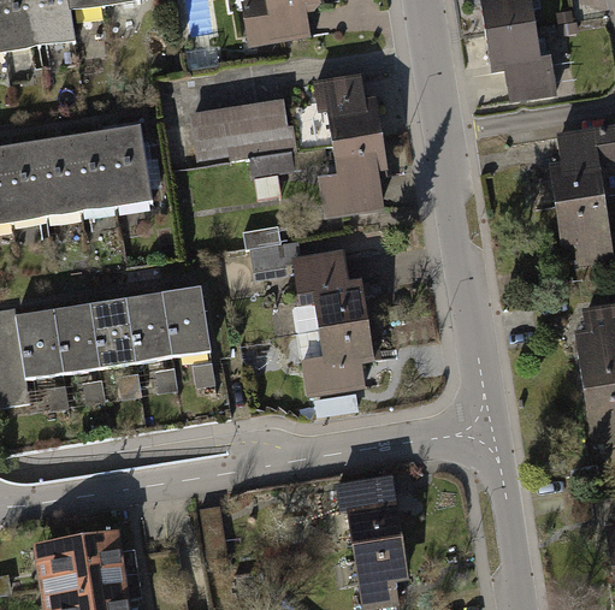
[(0,0),(0,36),(3,52),(37,47),(30,0),(0,0)]
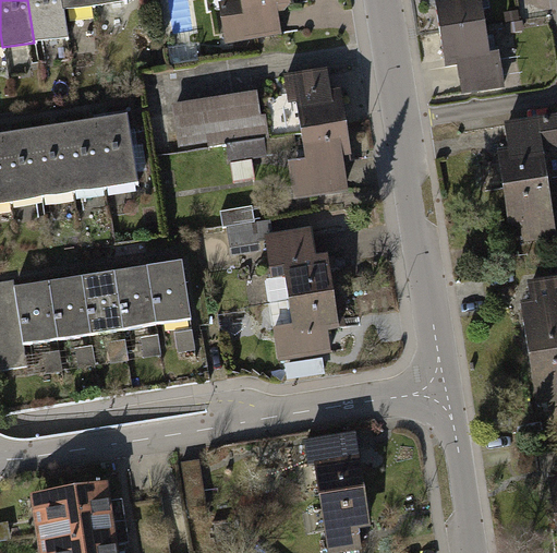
[(27,0),(34,43),(65,37),(61,9),(60,0),(27,0)]
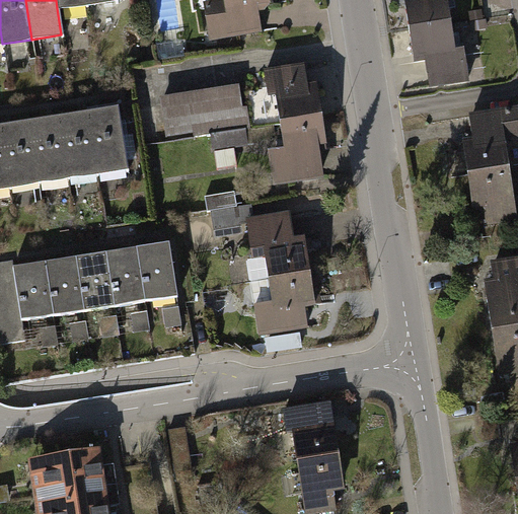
[(88,3),(87,0),(56,0),(57,8),(88,3)]
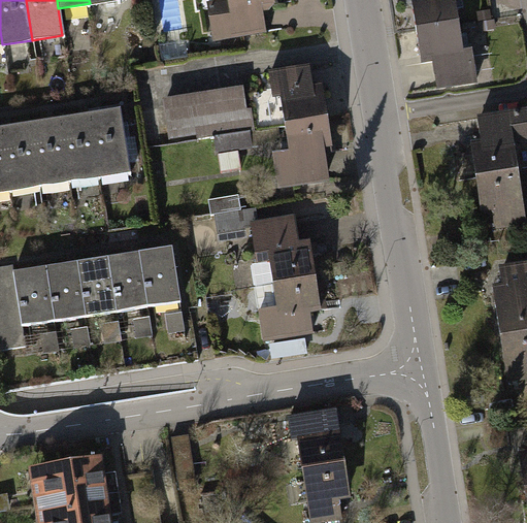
[(209,0),(215,41),(263,35),(260,10),(273,9),(272,0),(209,0)]
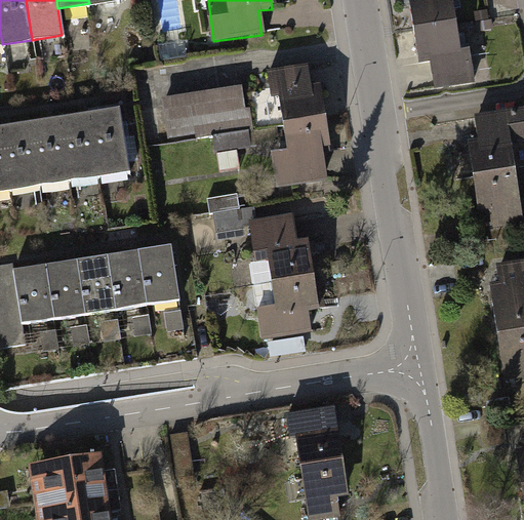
[(409,0),(414,26),(456,18),(453,0),(409,0)]
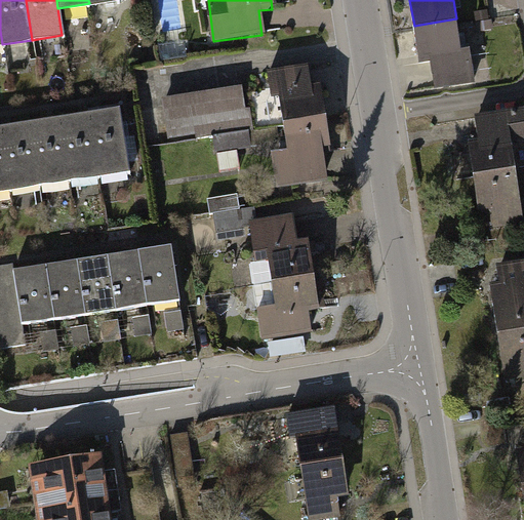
[(456,18),(414,26),(419,63),(432,61),(436,84),(476,78),(471,41),(460,43),(456,18)]
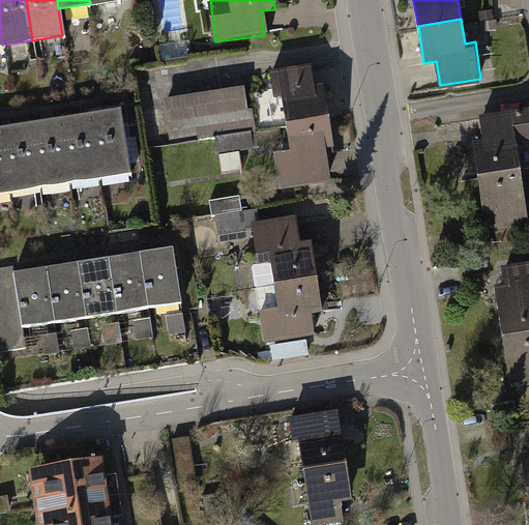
[(288,122),(327,116),(323,81),(312,82),(309,63),(267,69),(271,94),(284,92),(288,122)]
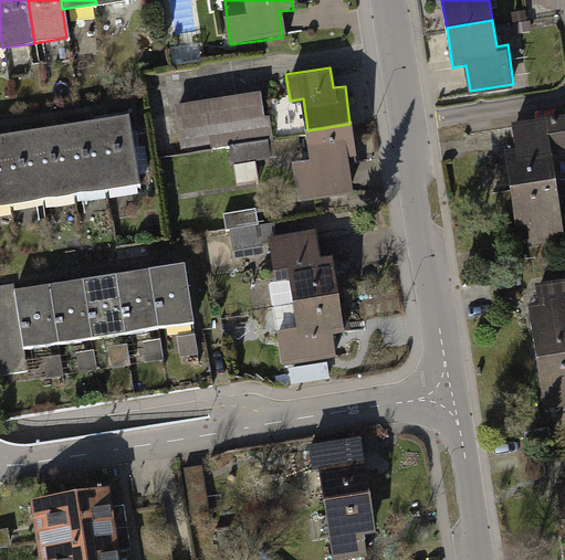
[(269,129),(263,91),(174,105),(180,144),(230,136),(269,129)]
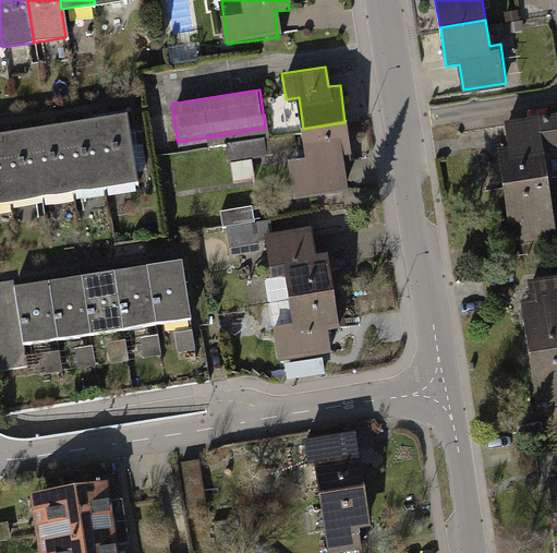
[(504,184),(547,177),(543,148),(556,145),(556,120),(555,110),(503,119),(507,146),(498,147),(504,184)]
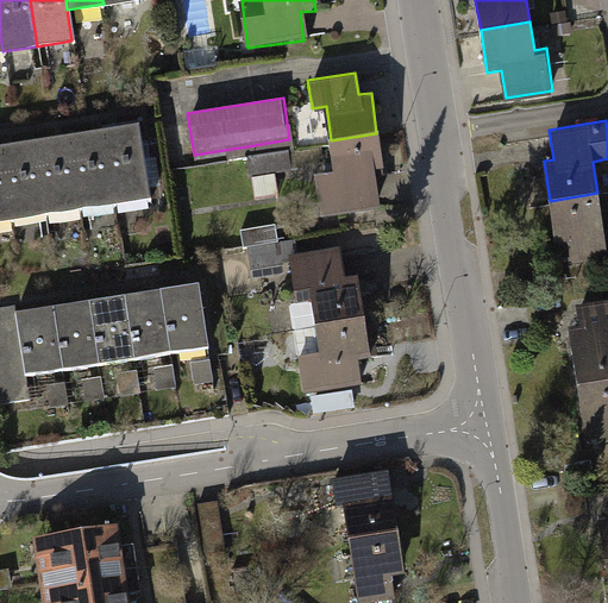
[(154,196),(142,124),(107,129),(118,202),(154,196)]
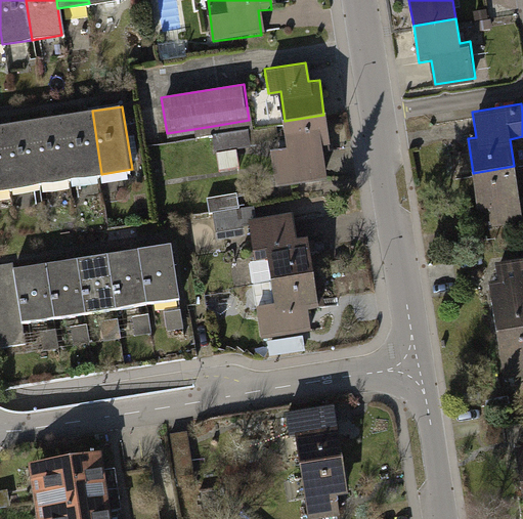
[(101,174),(92,111),(61,116),(71,178),(101,174)]
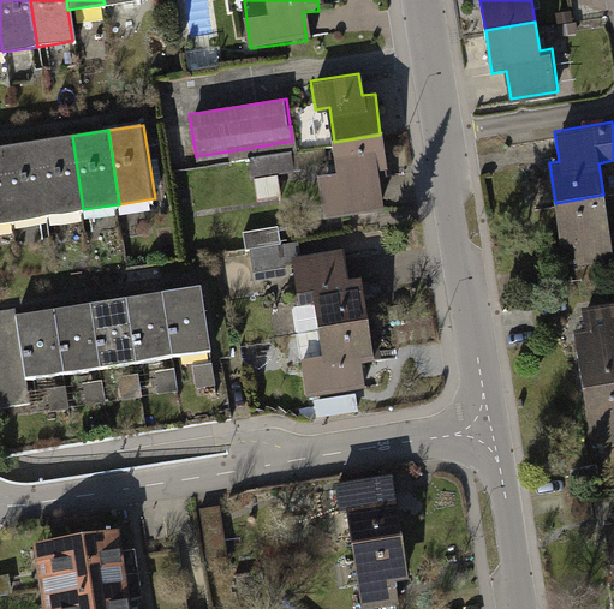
[(380,135),(334,142),(339,174),(320,177),(326,218),(379,210),(374,172),(386,171),(380,135)]
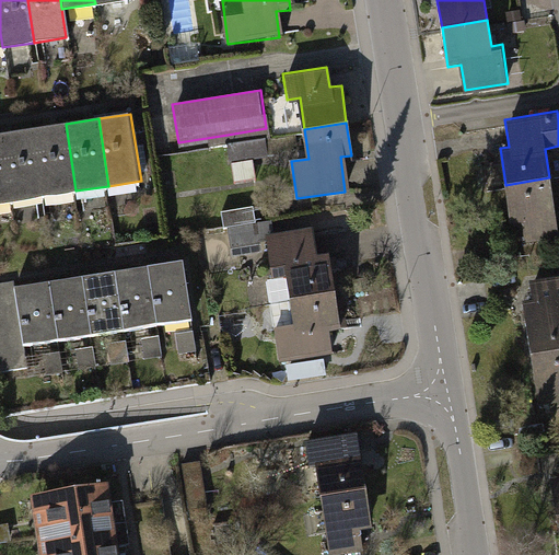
[(76,191),(66,124),(34,128),(44,195),(76,191)]
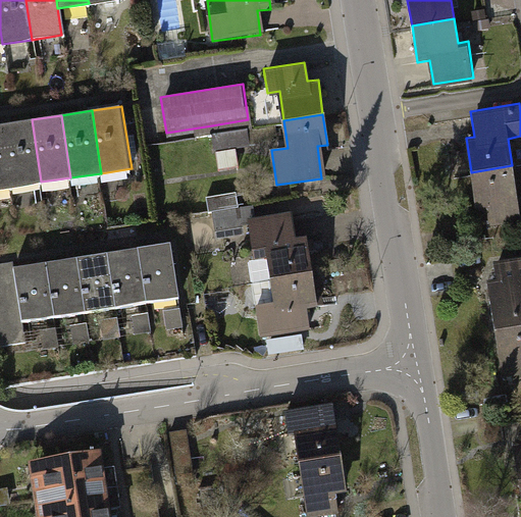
[(41,182),(32,119),(1,124),(10,187),(41,182)]
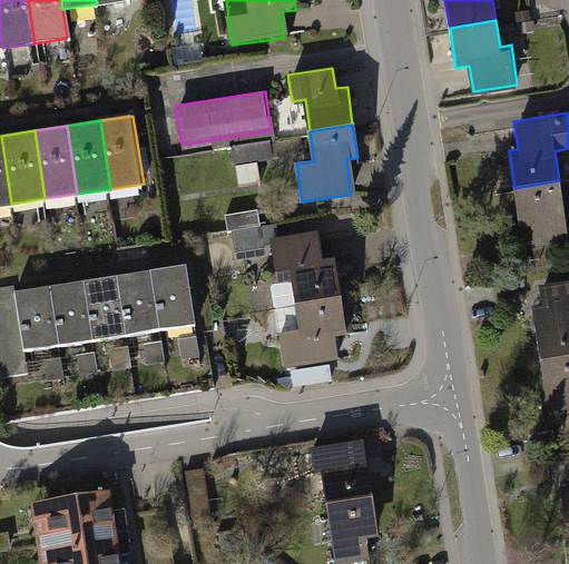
[(271,130),(232,137),(239,184),(263,180),(260,160),(275,158),(271,130)]
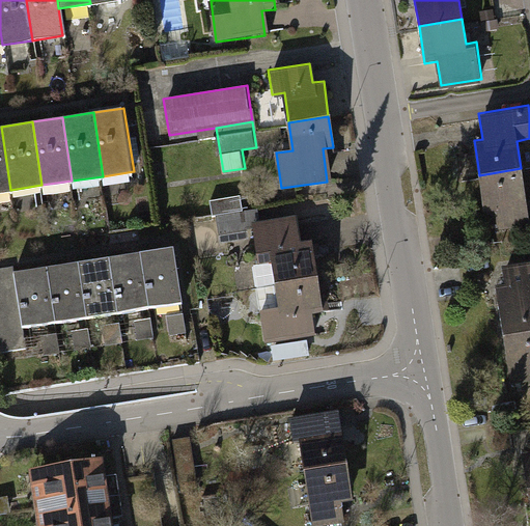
[(0,191),(10,190),(1,127),(0,126),(0,191)]
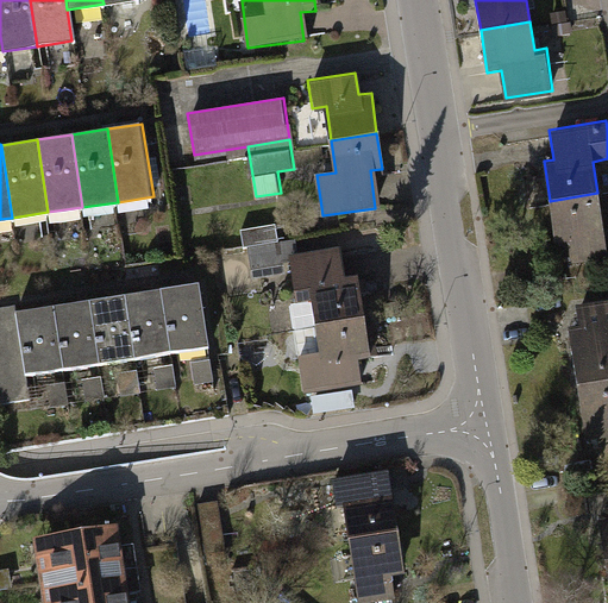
[(597,193),(550,201),(557,243),(568,242),(571,265),(607,259),(607,252),(597,193)]
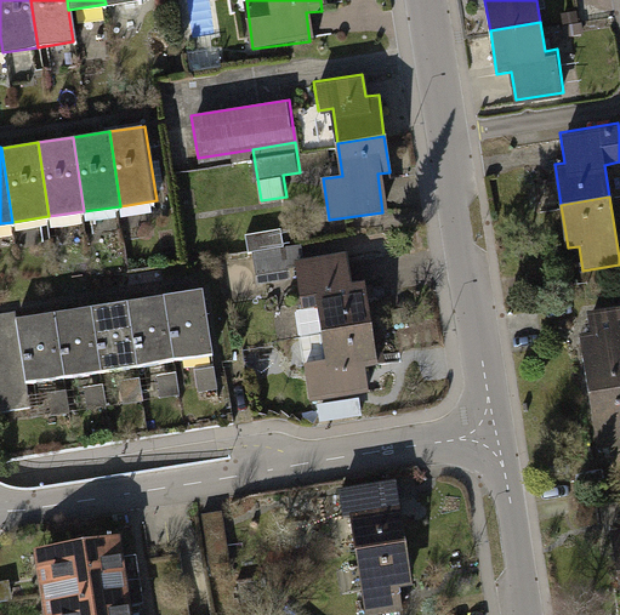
[(252,248),(285,244),(283,226),(250,231),(252,248)]
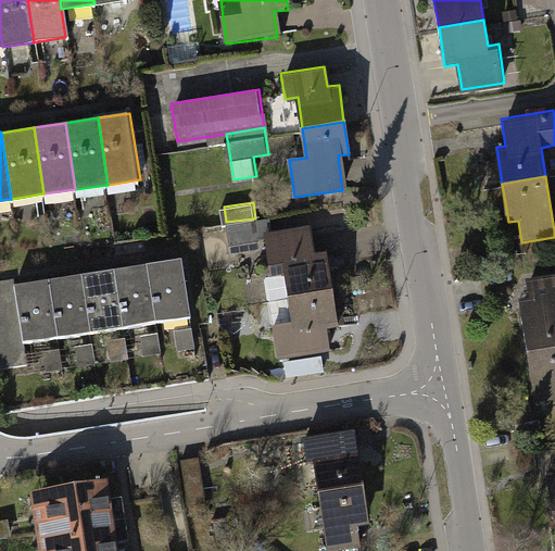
[(286,296),(333,288),(328,249),(316,250),(313,223),(274,228),(273,215),(255,218),(226,222),(230,254),(266,249),(269,274),(282,273),(286,296)]
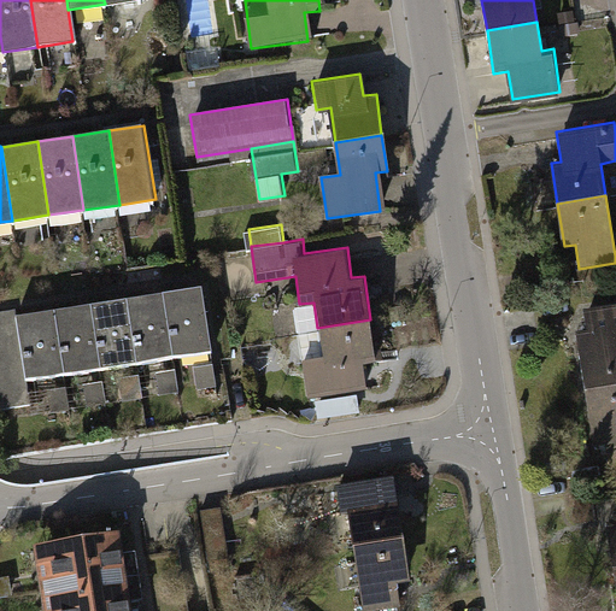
[(164,292),(174,354),(212,348),(203,286),(164,292)]
